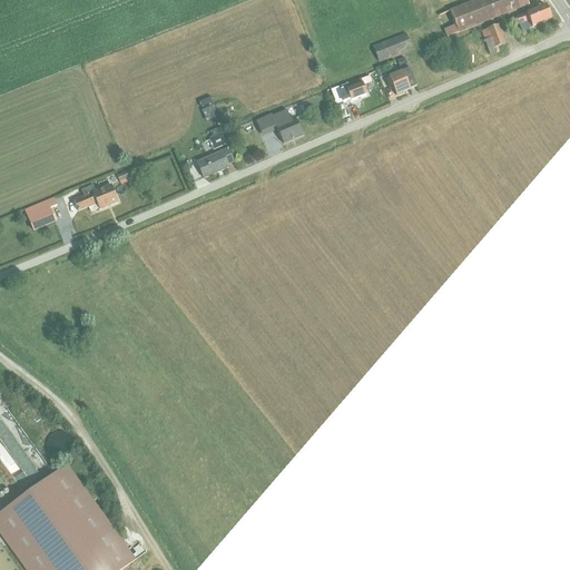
[(446,38),(529,6),(526,0),(478,0),(438,17),(446,38)]
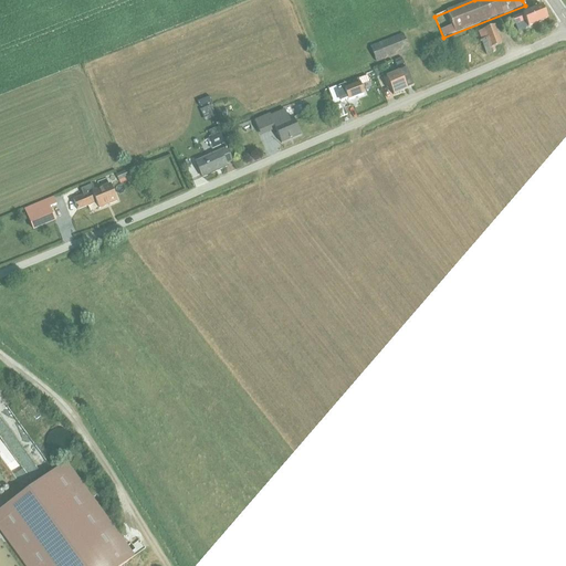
[(547,19),(542,6),(513,18),(519,31),(547,19)]
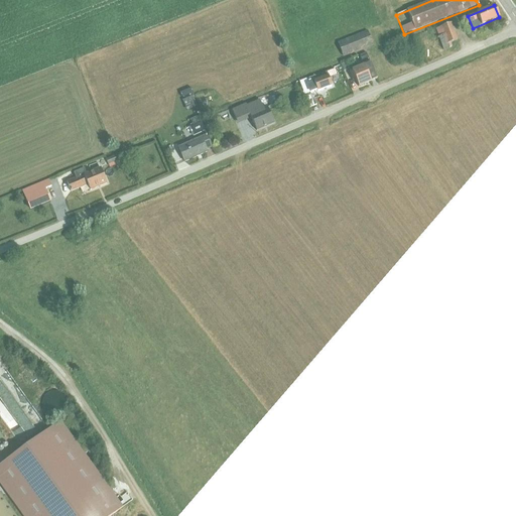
[(458,40),(450,23),(435,29),(436,31),(433,32),(435,36),(431,38),(431,40),(438,37),(443,50),(449,48),(452,47),(450,43),(458,40)]
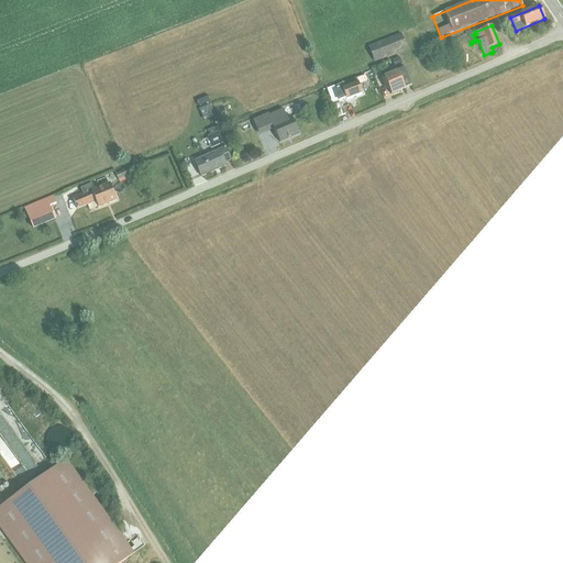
[(401,33),(367,47),(373,61),(375,59),(407,46),(401,33)]
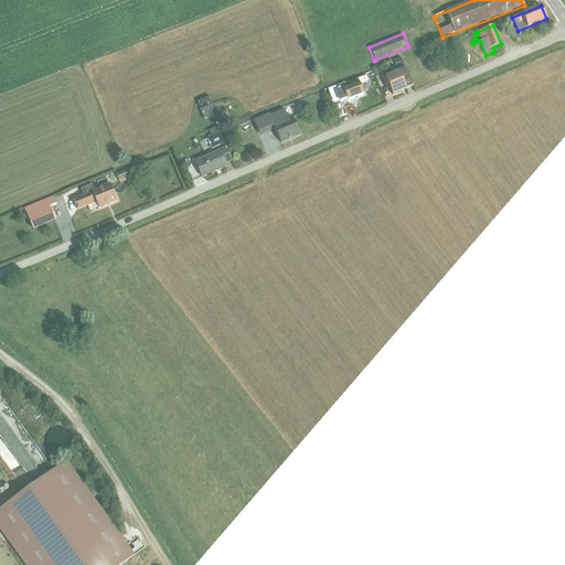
[(390,80),(395,93),(415,84),(409,71),(390,80)]
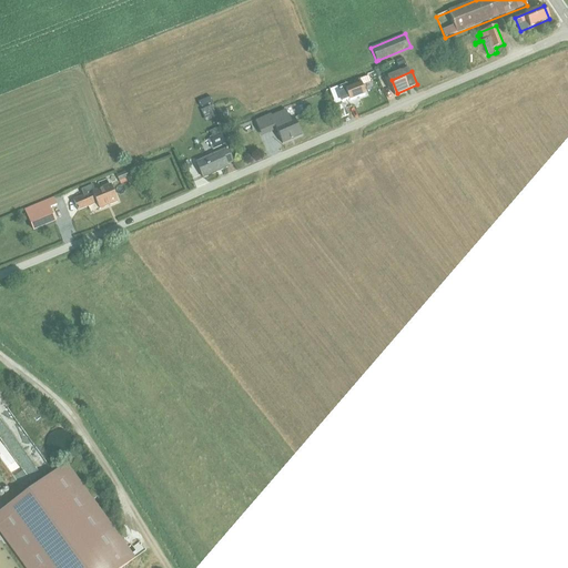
[(358,77),(337,85),(343,99),(364,90),(358,77)]
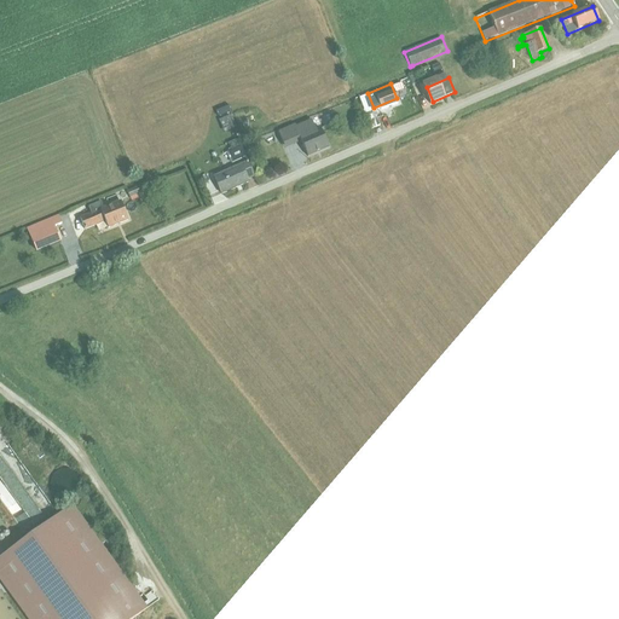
[(220,119),(232,114),(229,106),(217,111),(220,119)]
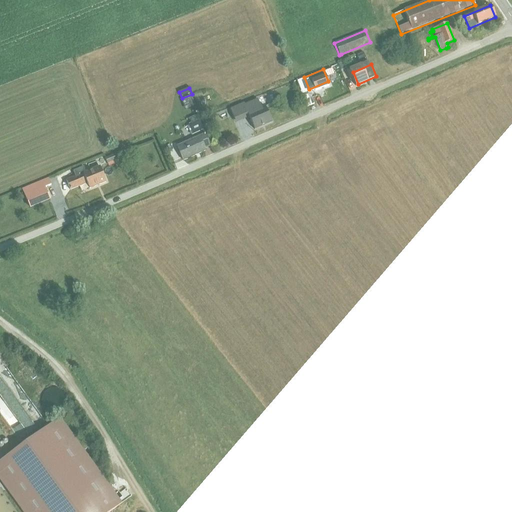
[(183,98),(185,108),(195,106),(193,96),(183,98)]
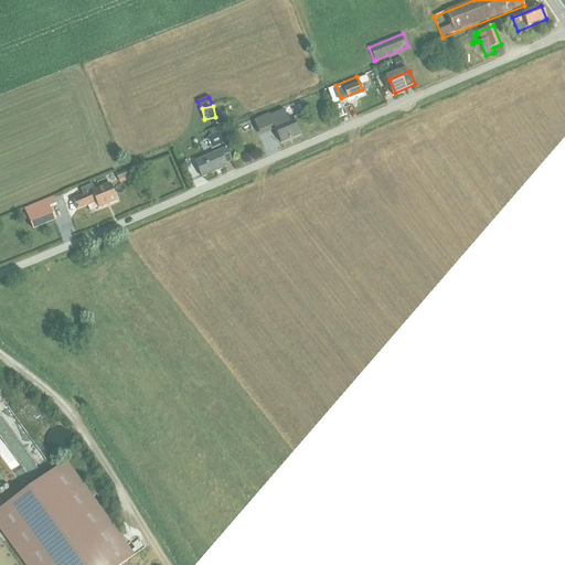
[(344,114),(338,106),(330,112),(336,120),(344,114)]
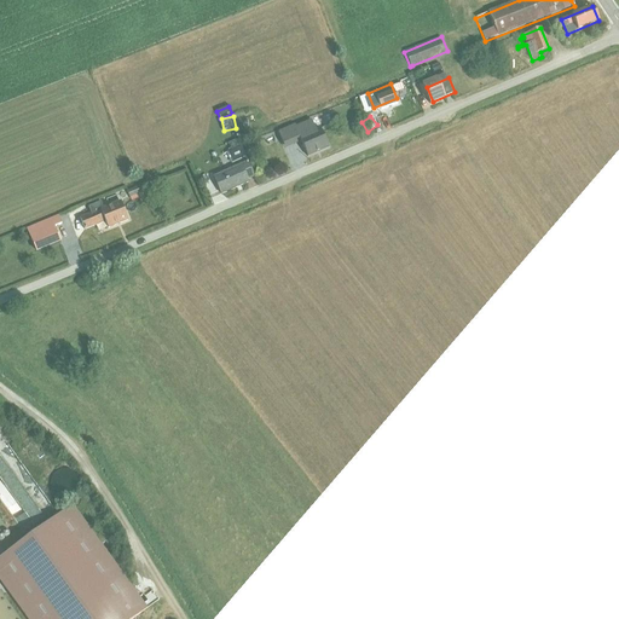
[(329,144),(313,117),(301,123),(306,131),(293,138),(305,158),(329,144)]
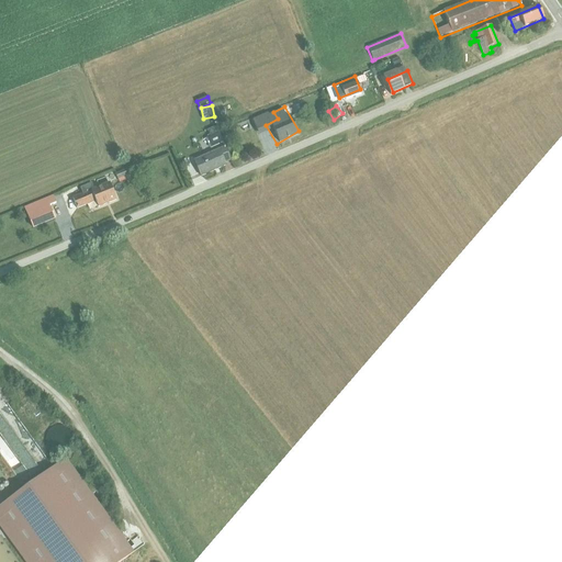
[(262,113),(250,117),(253,124),(265,120),(262,113)]
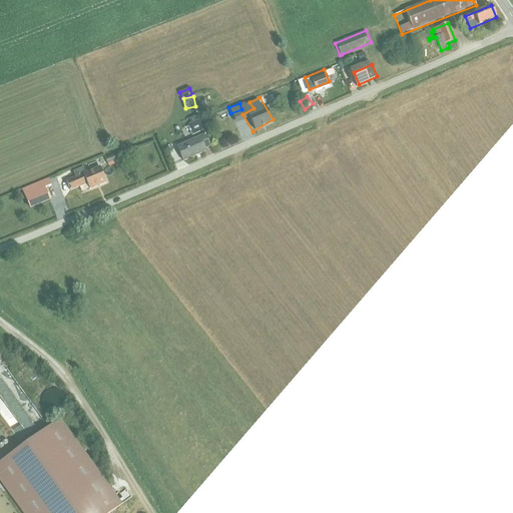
[(181,146),(186,157),(213,145),(203,122),(190,127),(196,140),(181,146)]
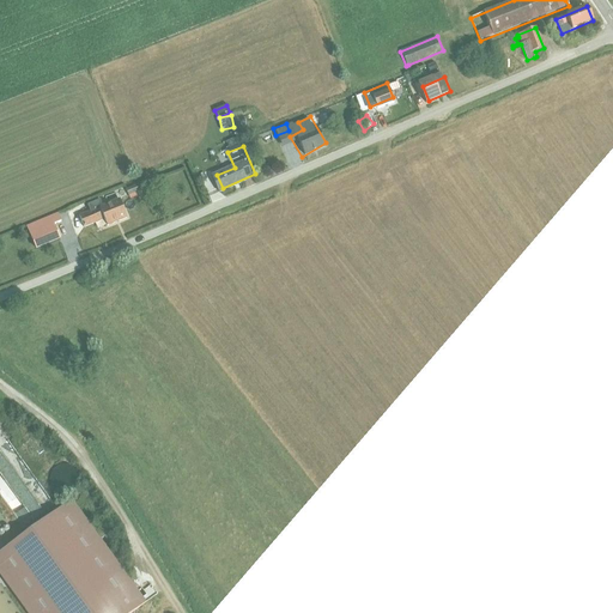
[(129,216),(119,193),(83,211),(90,224),(103,217),(108,225),(129,216)]
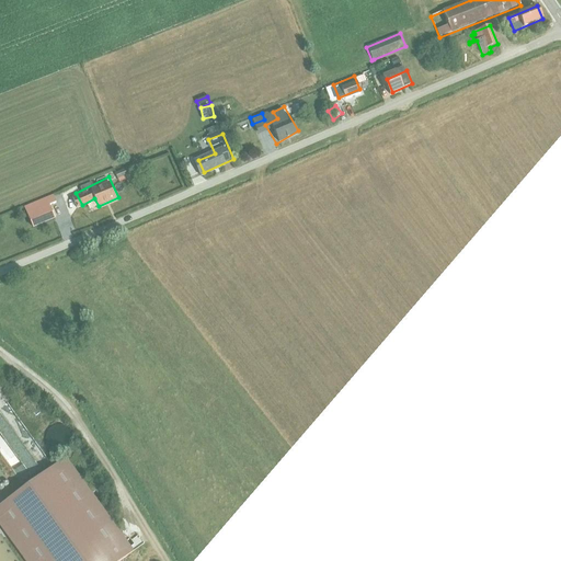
[(56,215),(50,202),(30,212),(35,225),(56,215)]
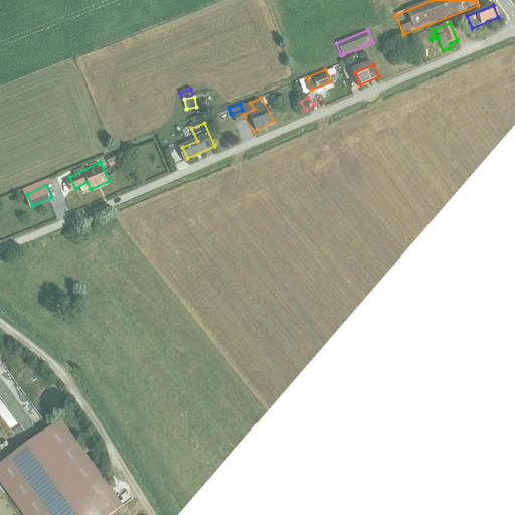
[(11,408),(25,399),(6,372),(0,375),(0,379),(7,390),(1,394),(11,408)]
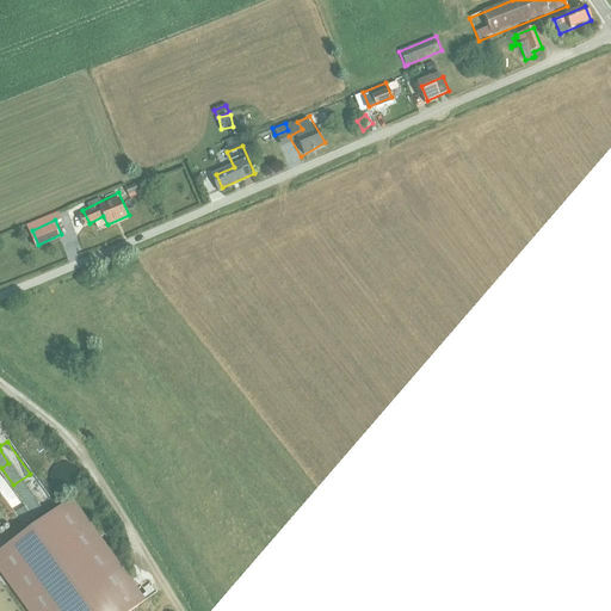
[(0,610),(23,610),(0,578),(0,610)]
